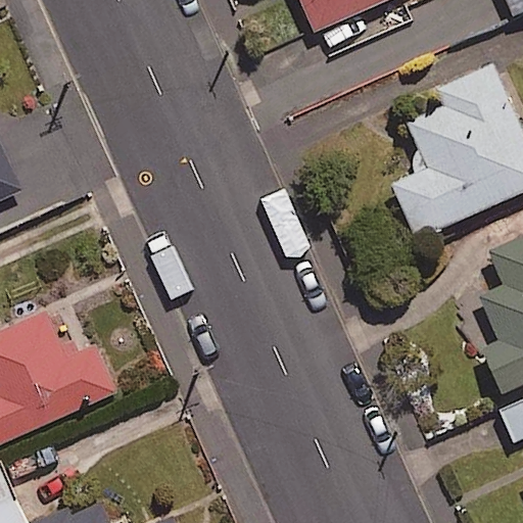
[(300,0),(315,31),(381,0),(300,0)]
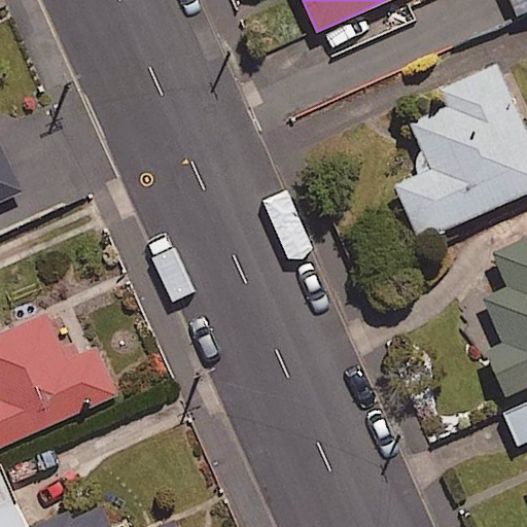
[(526,0),(513,0),(520,13),(526,9),(526,0)]
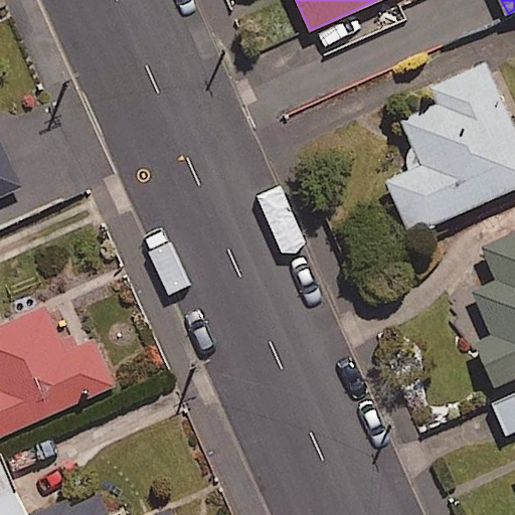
[(514,186),(514,130),(485,62),(431,87),(439,103),(399,120),(419,165),(385,180),(409,233),(514,186)]
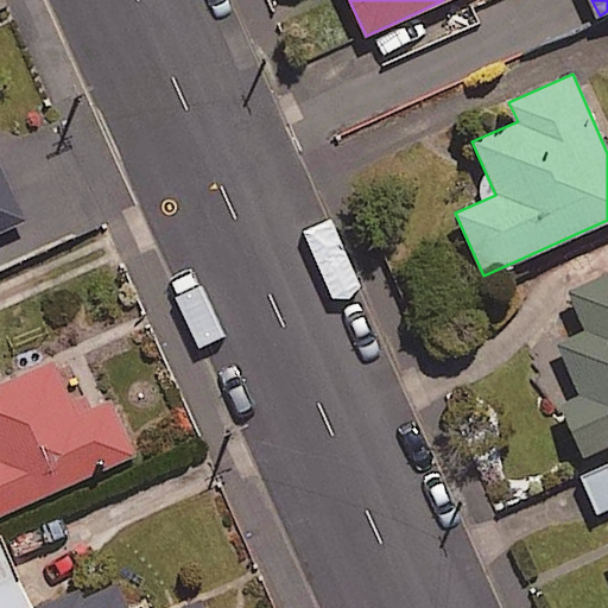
[(587,331),(558,343),(581,394),(555,405),(576,457),(607,443),(607,274),(569,292),(587,331)]
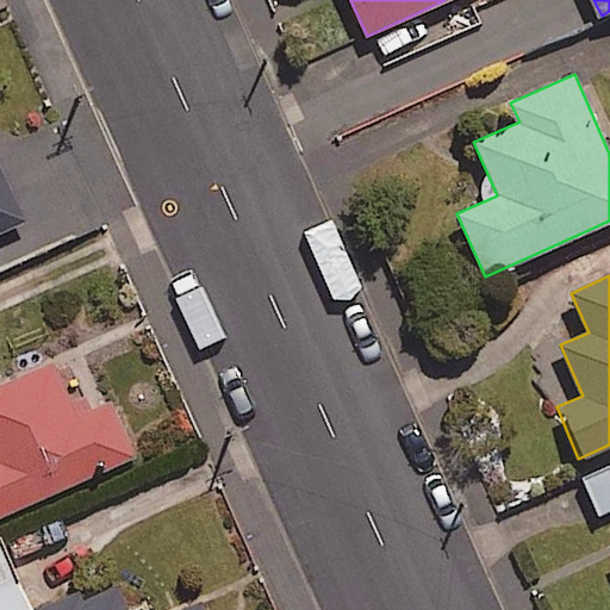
[(57,366),(0,391),(0,523),(139,462),(114,406),(81,421),(57,366)]
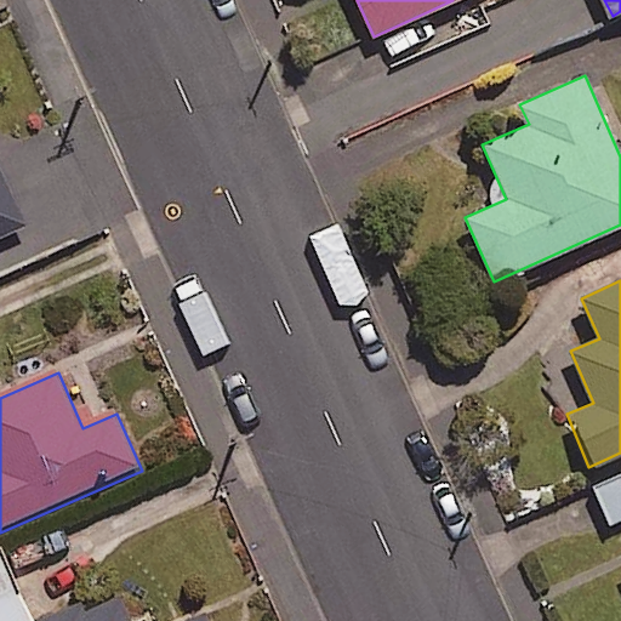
[(620,517),(620,474),(594,485),(609,522),(620,517)]
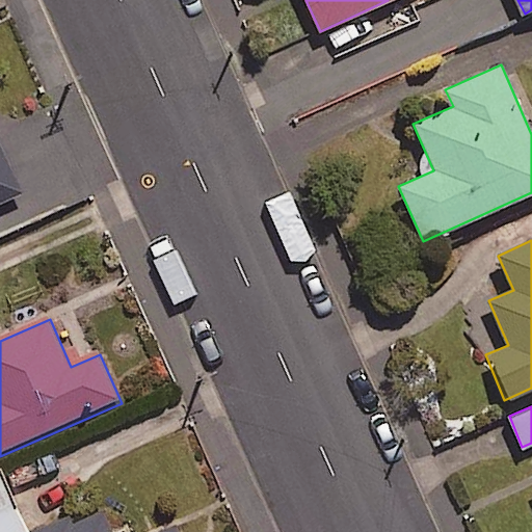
[(0,531),(23,531),(0,477),(0,531)]
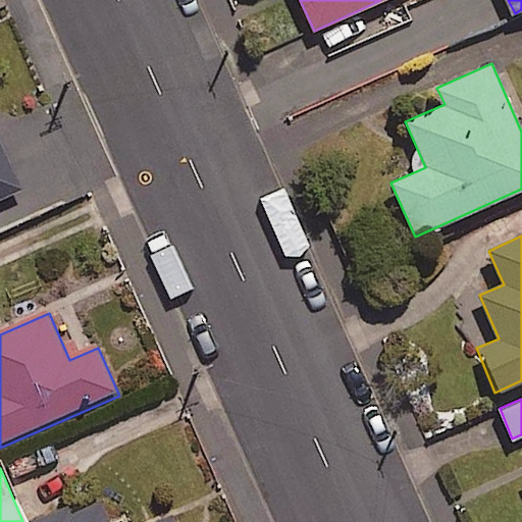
[(70,509),(39,521),(177,521),(176,517),(163,521),(112,521),(104,502),(72,515),(70,509)]
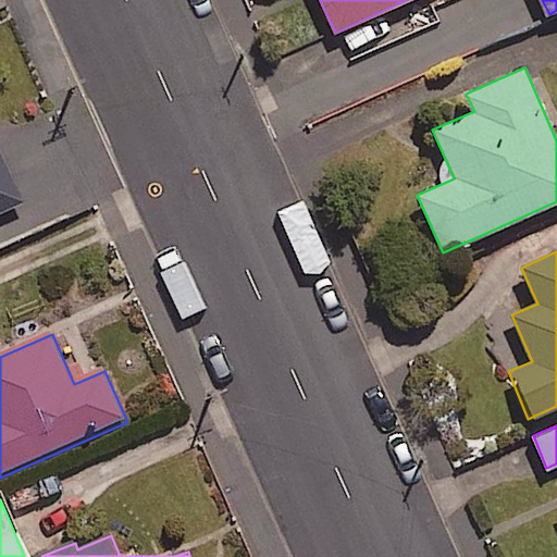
All buildings are outlined.
